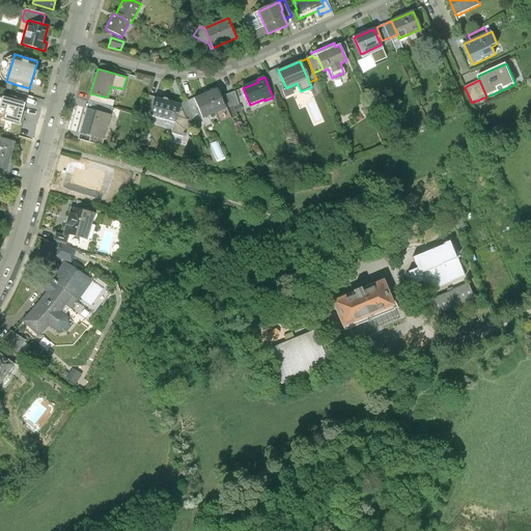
[(26,95),(28,88),(15,84),(12,91),(20,93),(26,95)]
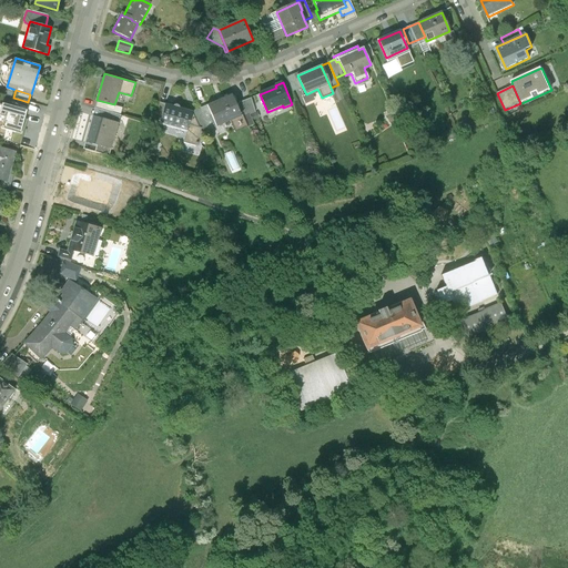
[(231,95),(208,105),(216,127),(240,115),(235,104),(231,95)]
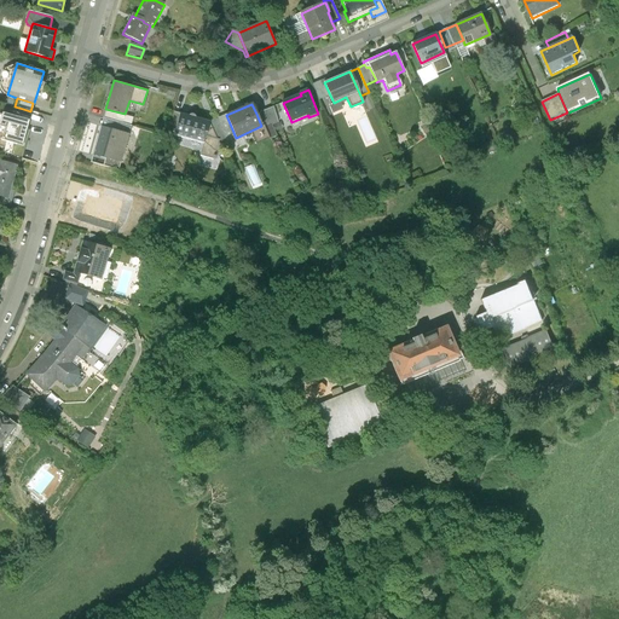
[(273,106),(256,114),(261,126),(264,126),(265,128),(279,121),(273,106)]
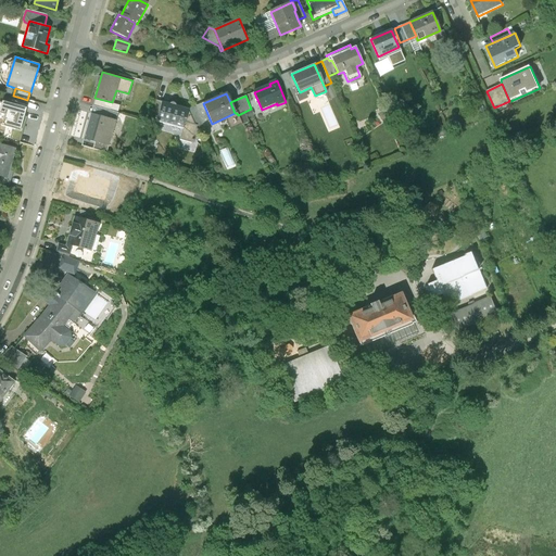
[(21,98),(19,105),(26,109),(32,110),(34,102),(27,100),(21,98)]
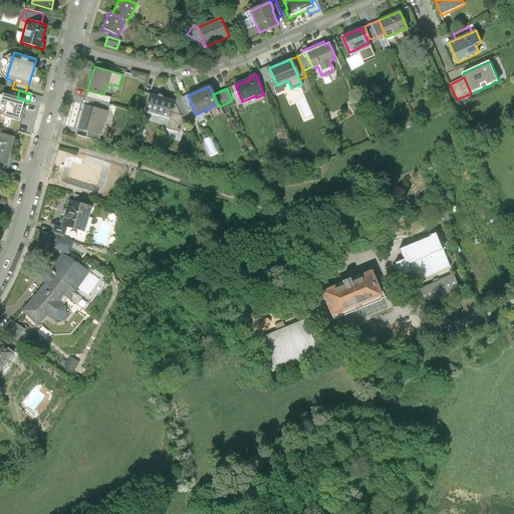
[(110,96),(103,94),(87,90),(85,96),(108,103),(110,96)]
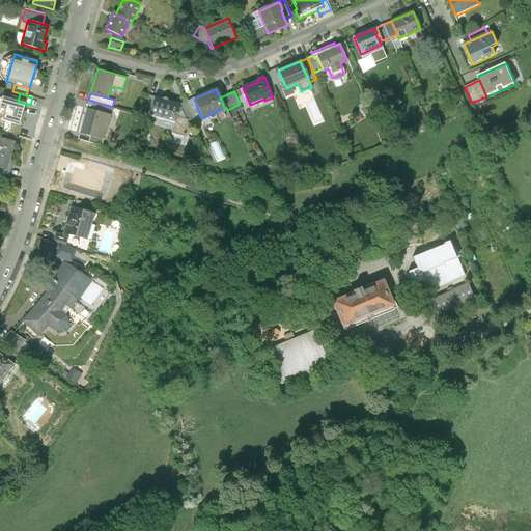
[(143,109),(150,111),(155,98),(147,95),(143,109)]
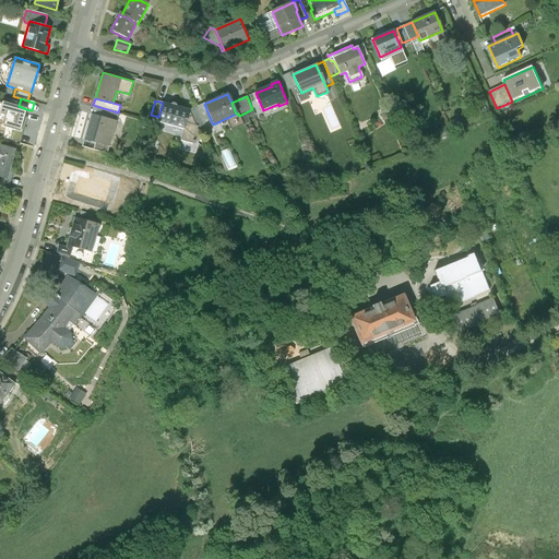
[(19,106),(7,103),(0,126),(20,131),(26,109),(19,106)]
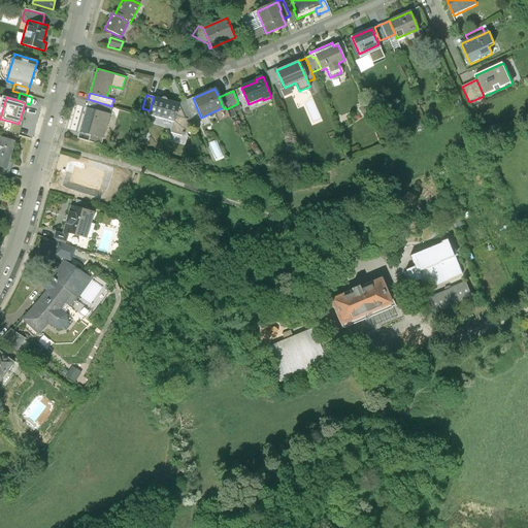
[(178,104),(154,97),(150,110),(149,114),(173,122),(174,117),(178,104)]
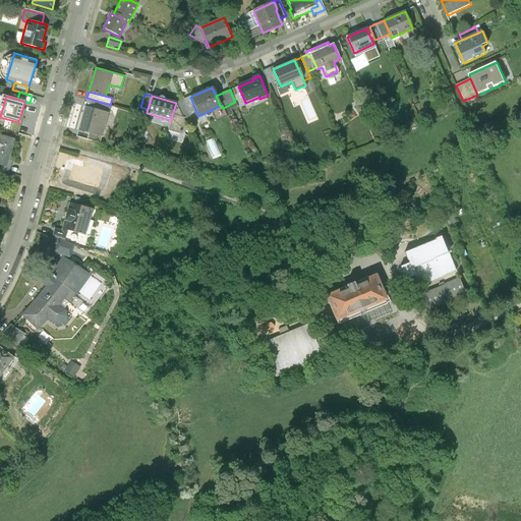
[(192,118),(198,116),(190,97),(184,100),(192,118)]
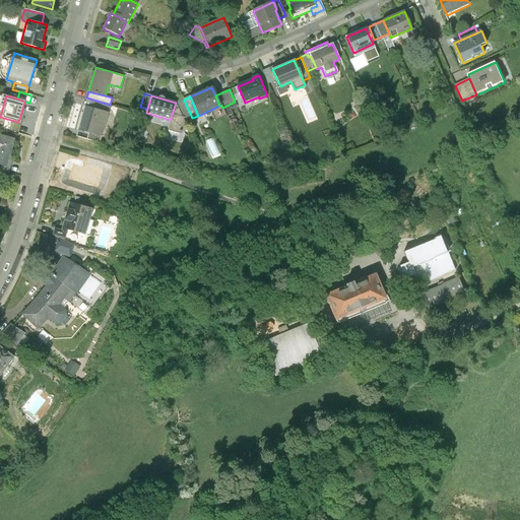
[(108,112),(110,105),(86,98),(84,106),(85,106),(108,112)]
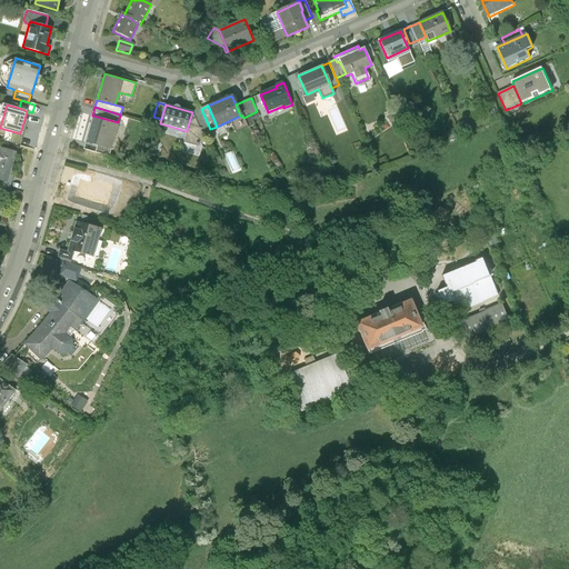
[(118,122),(93,116),(86,141),(97,145),(111,148),(118,122)]
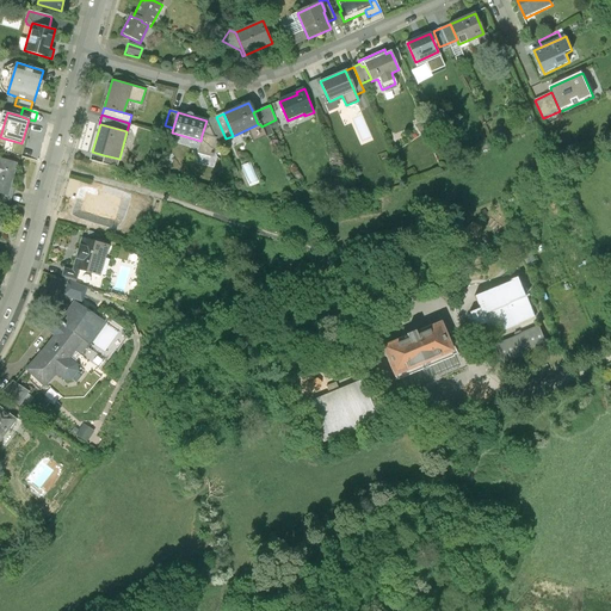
[(217,139),(202,135),(201,141),(202,141),(198,154),(213,158),(217,139)]
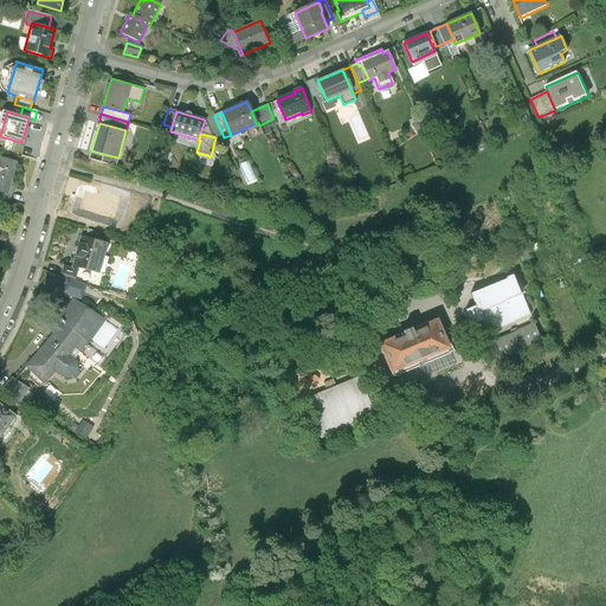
[(116,165),(118,158),(103,154),(101,161),(116,165)]
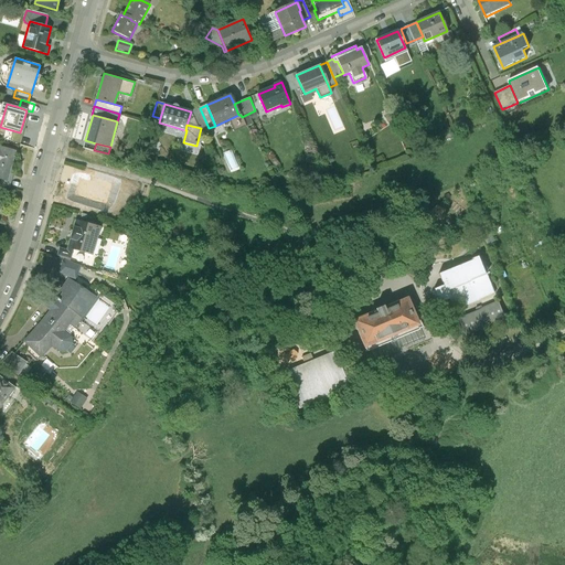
[(0,179),(1,179),(0,182),(10,185),(13,173),(10,172),(16,151),(1,147),(0,149),(0,179)]
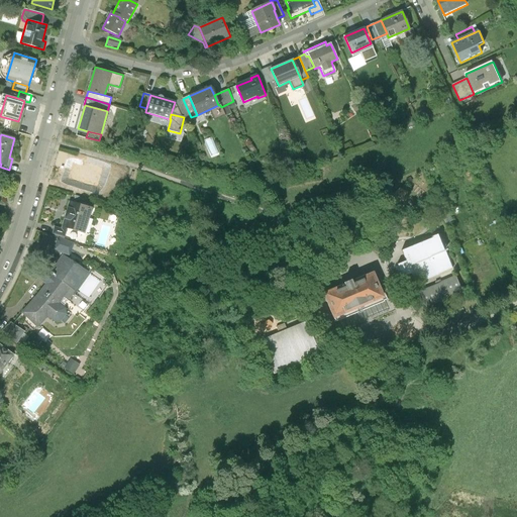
[(212,136),(205,138),(210,157),(217,154),(212,136)]
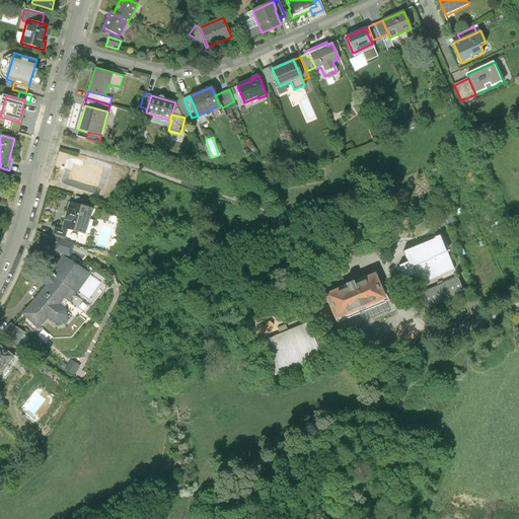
[(107,168),(75,160),(68,186),(100,195),(107,168)]
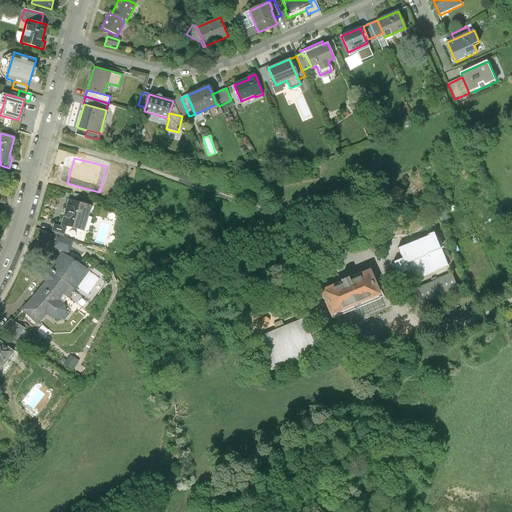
[(91,206),(69,200),(61,226),(66,227),(84,232),(91,206)]
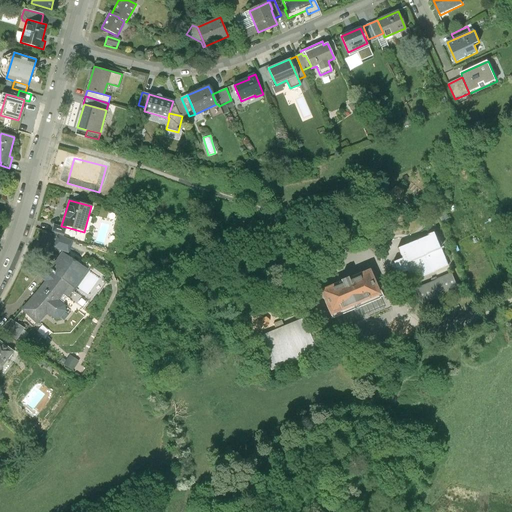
[(64,236),(66,227),(61,226),(61,227),(54,225),(52,232),(64,236)]
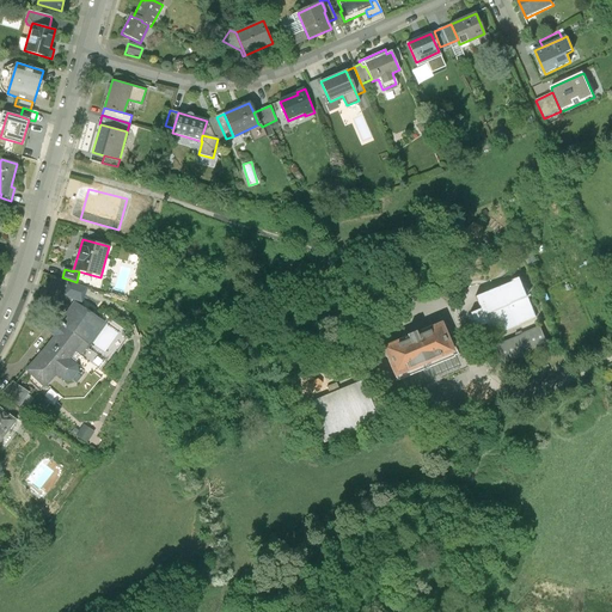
[(520,279),(476,297),(491,335),(536,317),(520,279)]
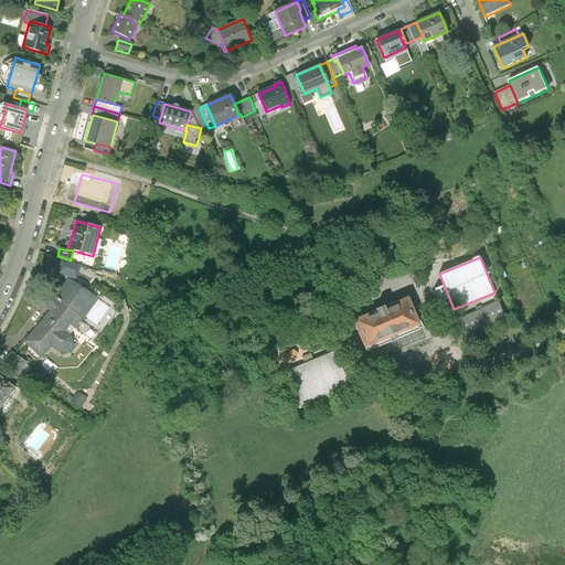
[(80,266),(63,260),(59,274),(75,279),(80,266)]
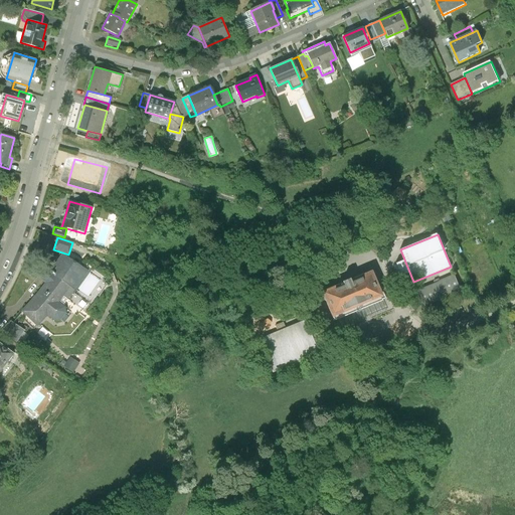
[(90,269),(63,254),(39,292),(21,311),(37,326),(47,315),(54,320),(59,320),(65,313),(64,308),(62,306),(90,269)]
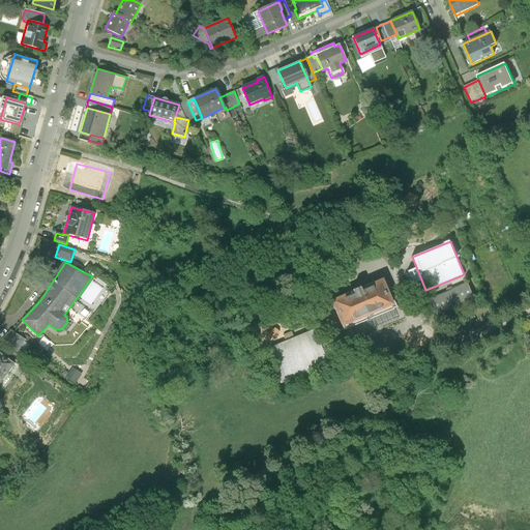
[(392,306),(382,281),(330,301),(341,327),(392,306)]
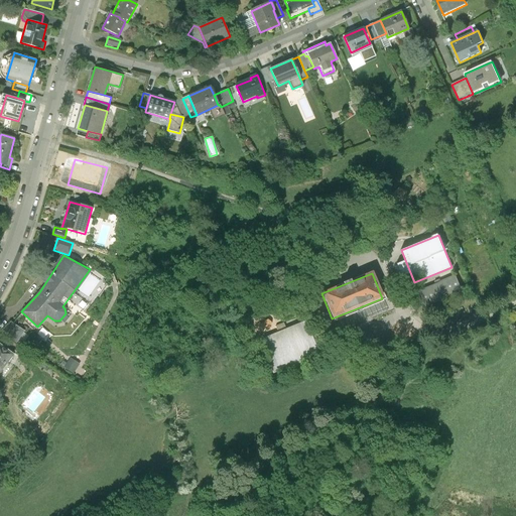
[(463,291),(456,275),(418,291),(424,306),(463,291)]
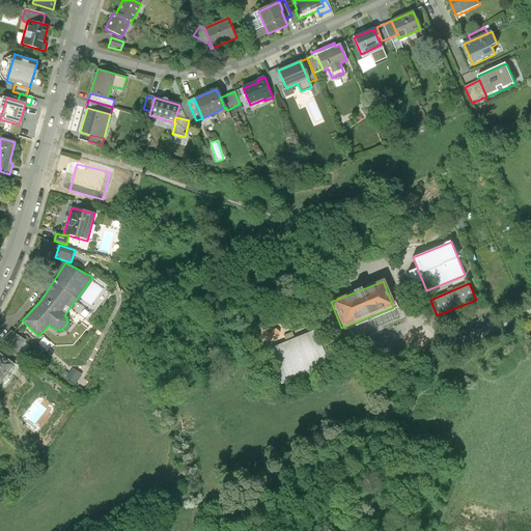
[(269,348),(282,384),(328,366),(314,331),(269,348)]
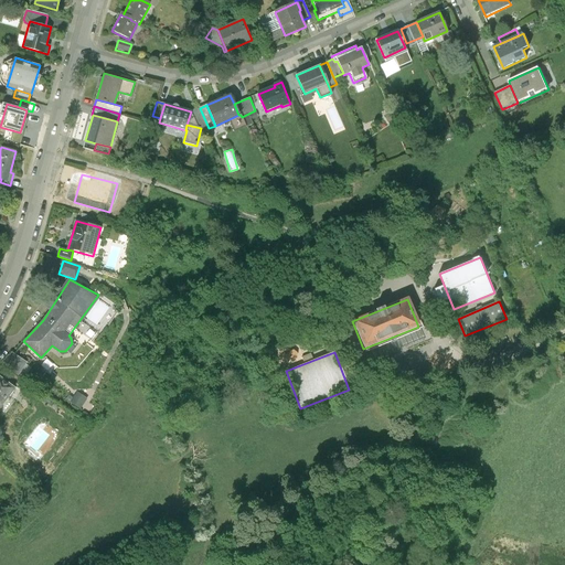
[(28,363),(11,353),(2,363),(21,375),(28,363)]
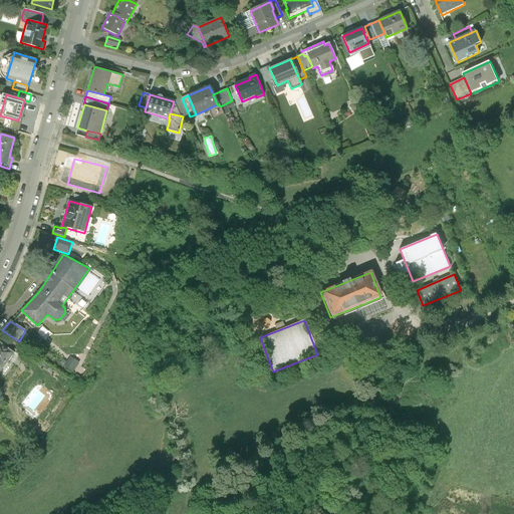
[(0,369),(12,354),(0,344),(0,369)]
